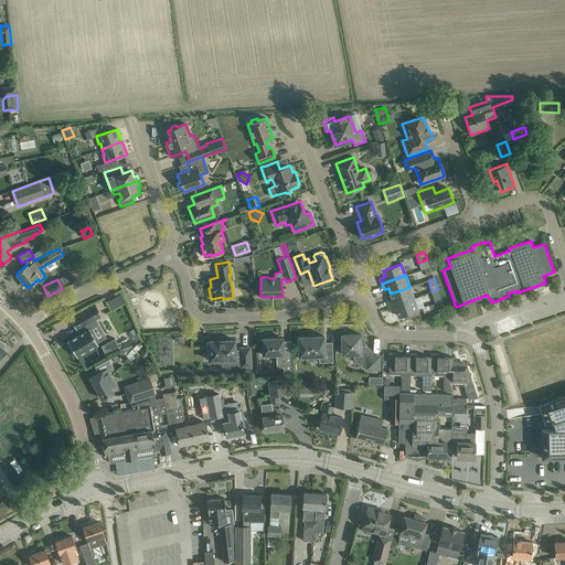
[(414,298),(409,287),(391,294),(393,299),(388,301),(390,307),(414,298)]
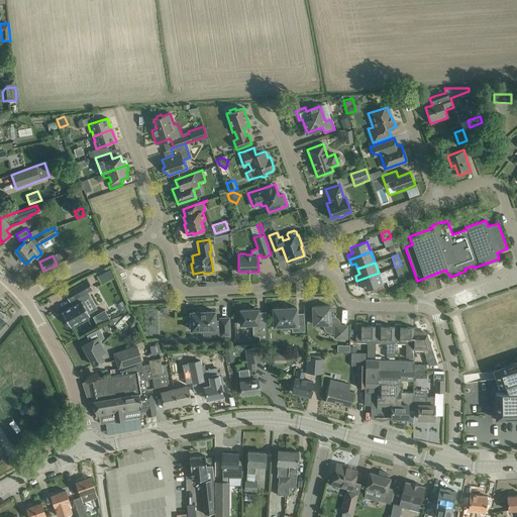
[(400,266),(395,267),(400,283),(406,281),(400,266)]
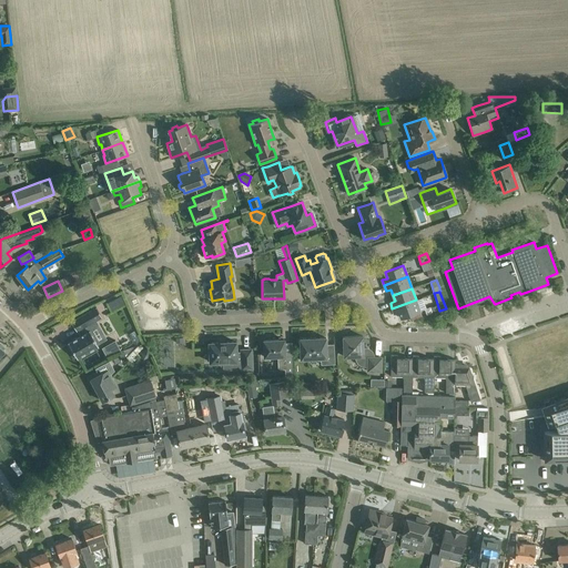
[(111,310),(125,304),(122,296),(108,302),(111,310)]
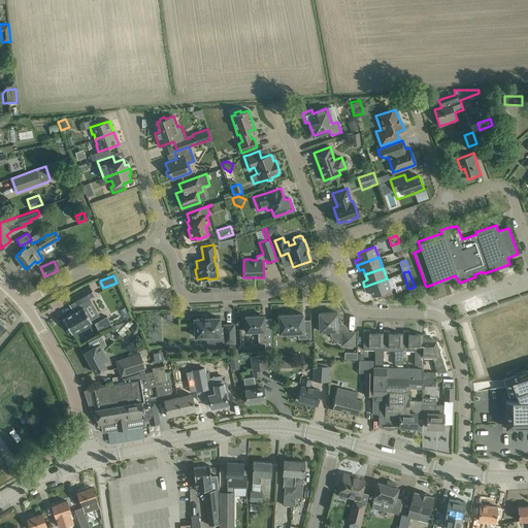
[(390,290),(387,278),(364,287),(366,292),(370,290),(372,296),(390,290)]
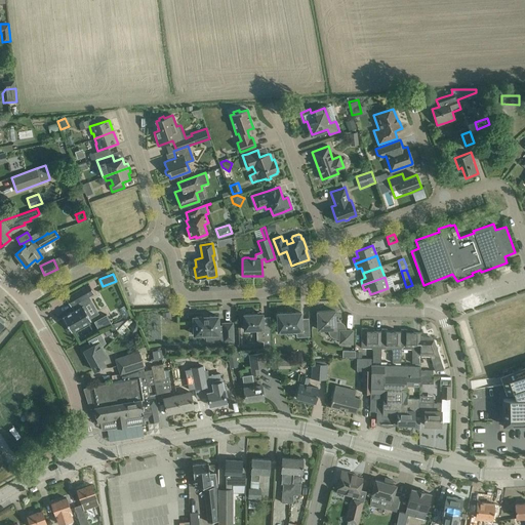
[(89,284),(66,297),(67,299),(68,298),(71,304),(70,305),(71,307),(72,306),(74,310),(63,316),(64,318),(62,319),(66,325),(68,324),(71,331),(91,320),(83,305),(82,306),(79,301),(94,293),(89,284)]
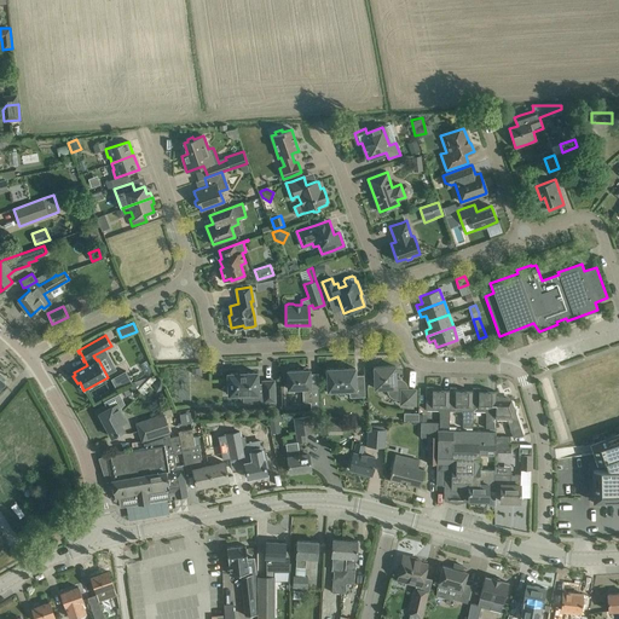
[(375,389),(387,389),(387,392),(388,394),(389,395),(391,398),(393,399),(394,399),(397,400),(399,400),(399,405),(415,406),(416,389),(408,389),(406,385),(404,382),(399,380),(395,380),(395,366),(374,368),(375,389)]
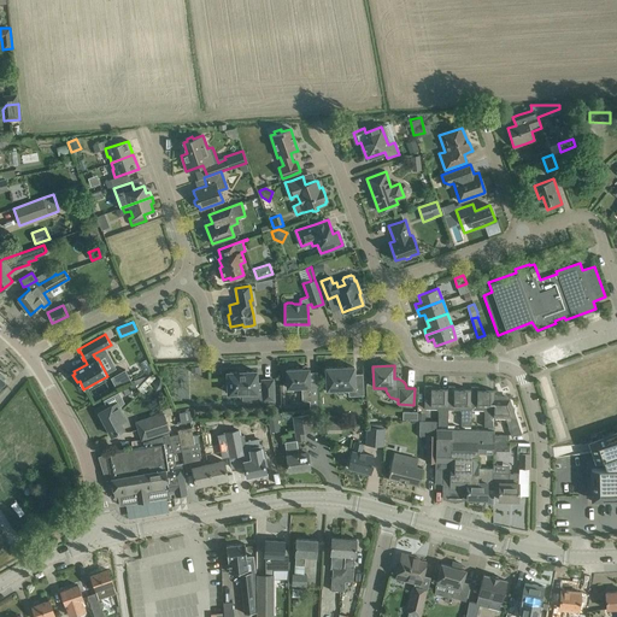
[(354,395),(364,395),(363,374),(354,374),(354,366),(325,368),(325,381),(325,389),(348,388),(348,389),(354,389),(354,395)]
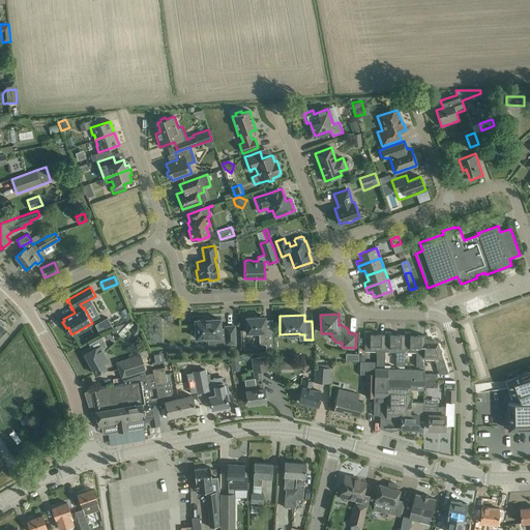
[(273,352),(273,331),(265,331),(265,317),(245,318),(246,333),(259,333),(259,344),(261,345),(265,345),(266,352),(273,352)]
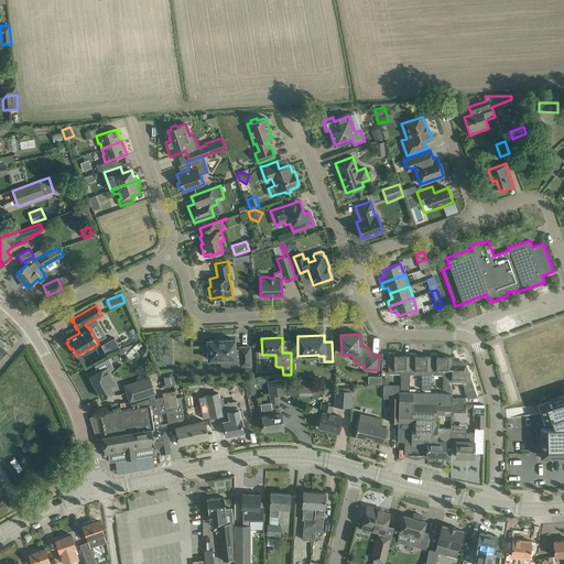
[(119,347),(114,338),(100,345),(105,353),(119,347)]
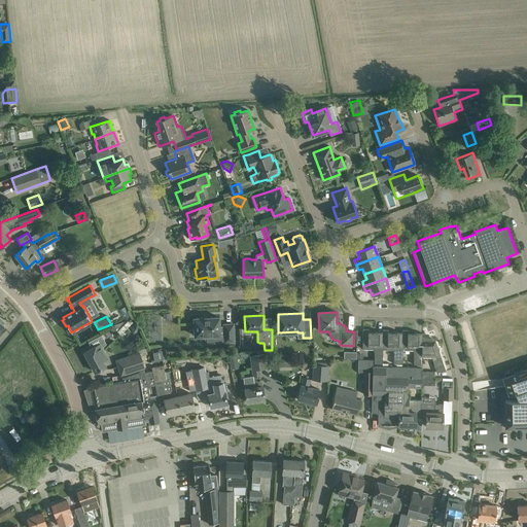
[(234,342),(233,324),(223,324),(223,326),(219,326),(218,317),(194,318),(195,326),(192,326),(192,334),(195,334),(195,336),(224,335),(224,342),(234,342)]
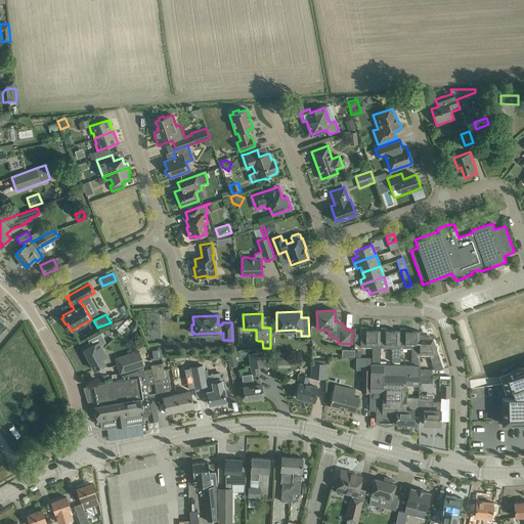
[(366,328),(360,328),(360,347),(370,347),(372,350),(372,361),(380,361),(381,347),(380,347),(381,331),(380,331),(366,330),(366,328)]
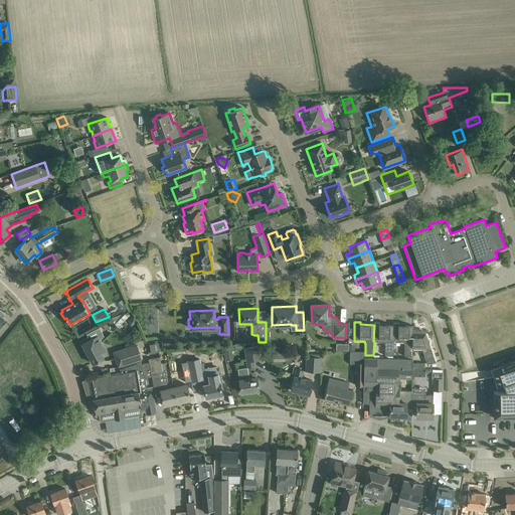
[(374,325),(373,341),(374,341),(384,342),(385,345),(384,355),(387,355),(387,357),(392,358),(392,356),(393,342),(392,342),(393,325),(379,325),(379,322),(374,322),(373,322),(373,325),(374,325)]
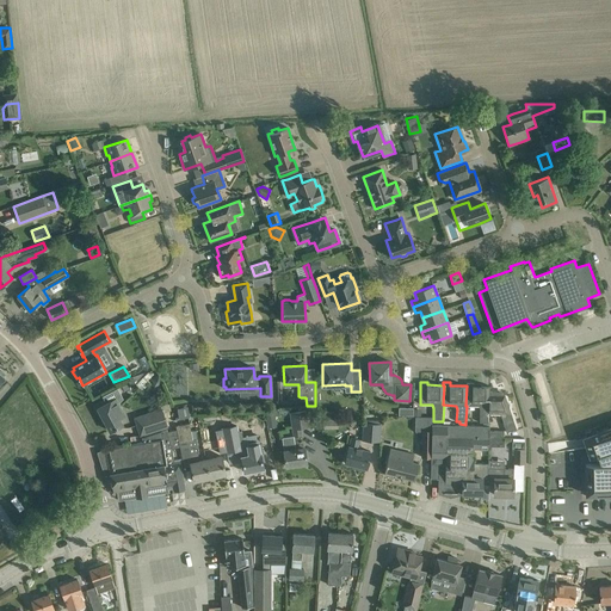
[(467,386),(466,406),(467,406),(479,406),(480,409),(479,423),(482,423),(483,425),(488,425),(488,423),(489,423),(489,414),(489,392),(489,387),(474,386),(474,383),(467,383),(467,386)]
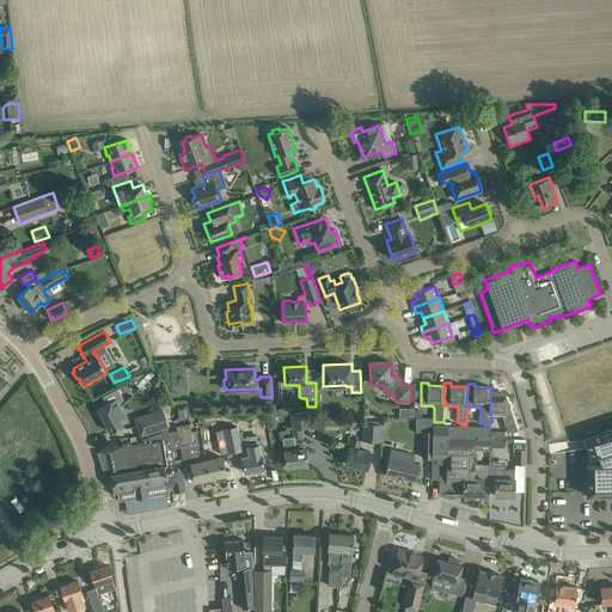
[(110,432),(122,426),(120,418),(124,416),(118,404),(123,399),(117,389),(102,397),(104,402),(93,408),(99,418),(102,417),(110,432)]
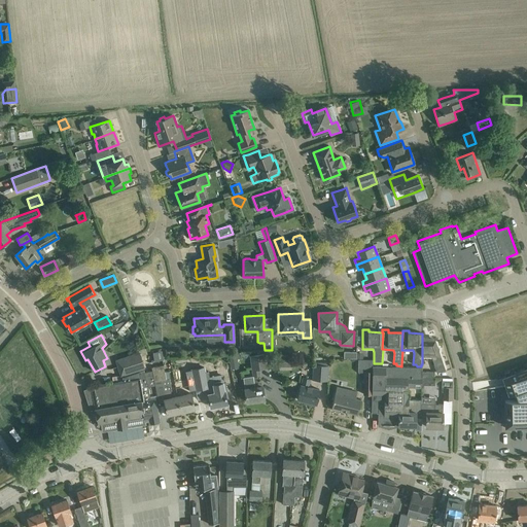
[(422,338),(422,357),(431,357),(436,373),(446,370),(435,340),(428,340),(428,338),(422,338)]
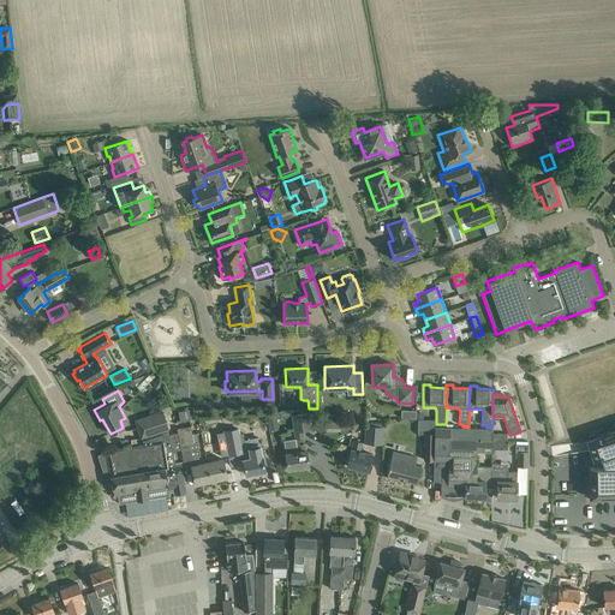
[(180,422),(191,419),(189,408),(178,411),(180,422)]
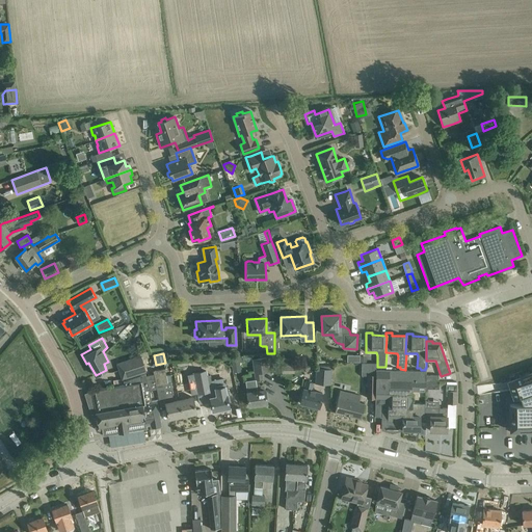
[(122,380),(147,372),(141,356),(116,364),(122,380)]
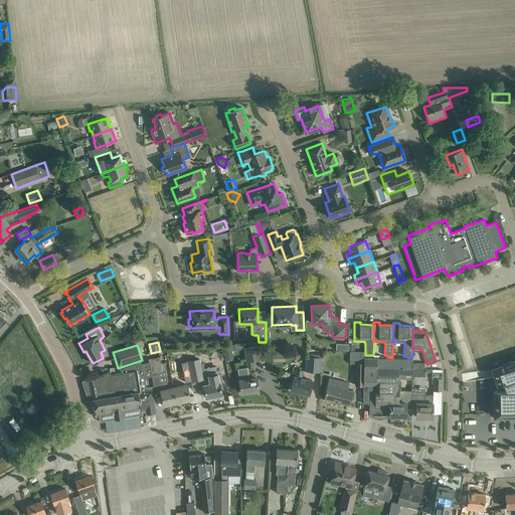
[(259,345),(243,347),(246,367),(254,366),(253,360),(261,359),(259,345)]
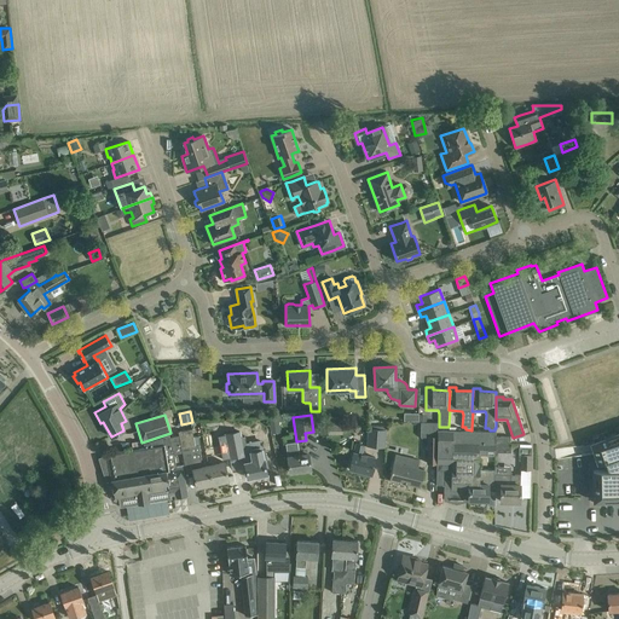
[(281,416),(270,416),(270,432),(281,432),(281,416)]
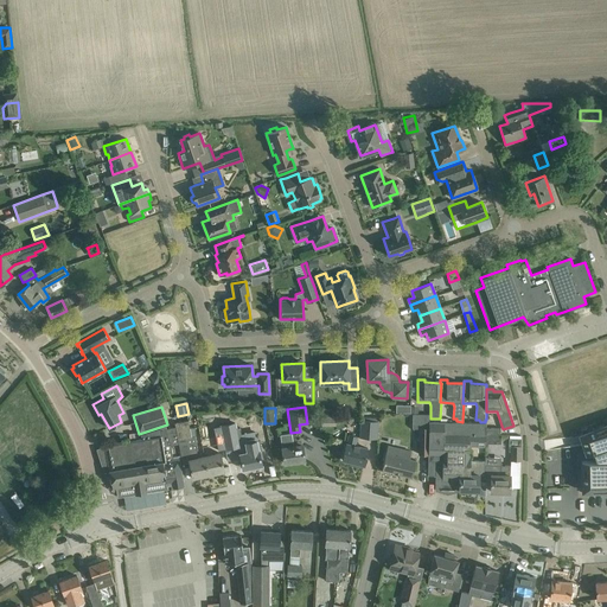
[(417,414),(413,414),(413,428),(420,428),(419,442),(419,454),(428,454),(429,421),(429,414),(417,414)]
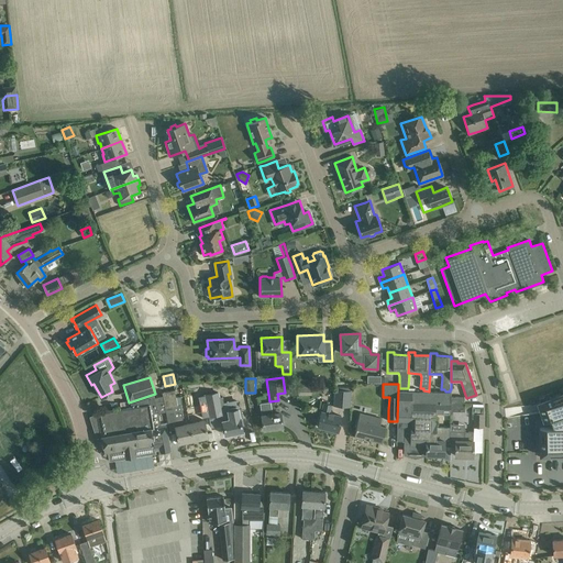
[(334,406),(350,407),(351,387),(335,387),(334,406)]
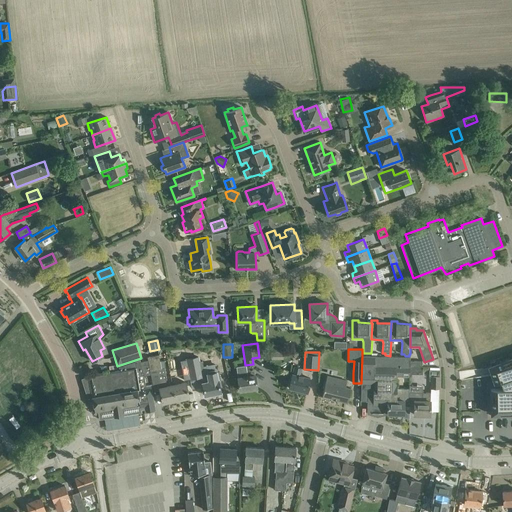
[(491,364),(488,365),(489,366),(489,367),(491,375),(492,375),(493,378),(494,383),(500,381),(502,388),(490,389),(491,414),(511,413),(511,353),(508,354),(510,358),(503,360),(502,357),(489,361),(491,364)]
